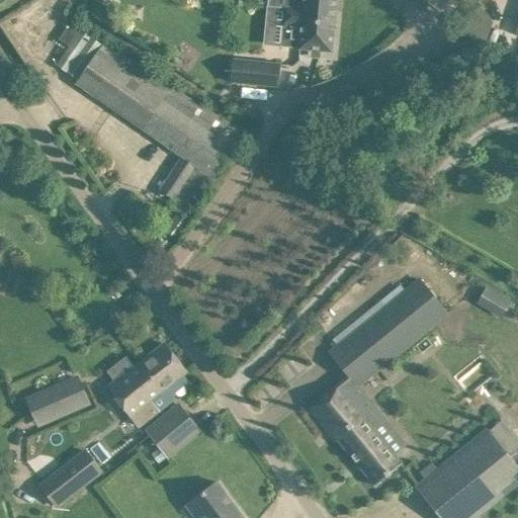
[(304,0),(304,8),(335,11),(336,0),(304,0)]
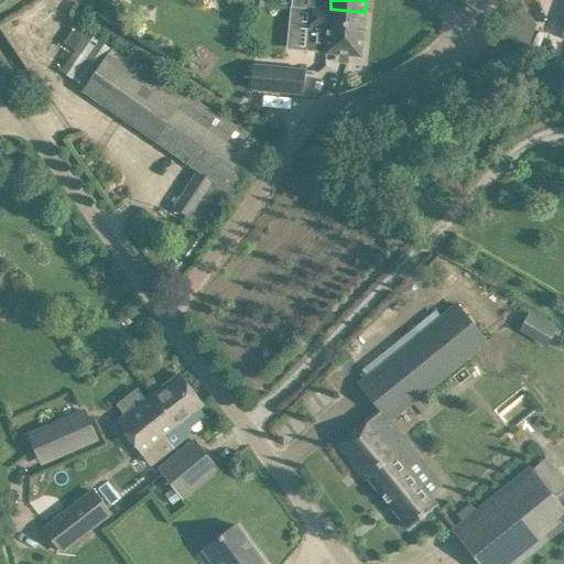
[(331,9),(331,10),(311,8),(306,50),(306,51),(326,53),(361,56),(365,12),(331,9)]
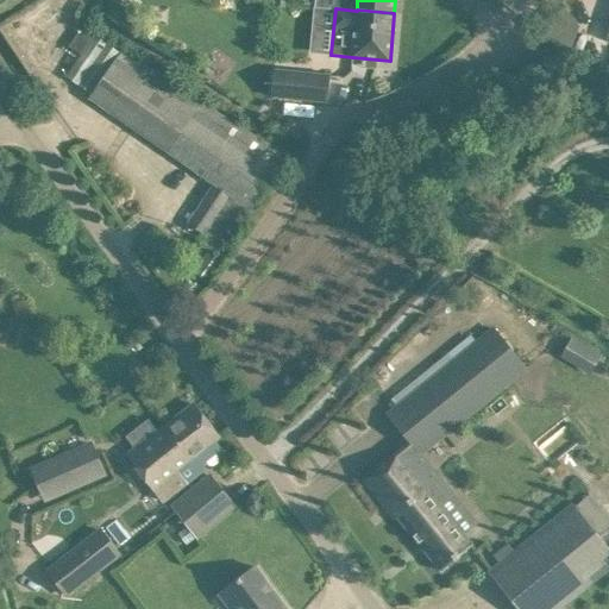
[(81,56),(94,38),(81,30),(68,46),(81,56)]
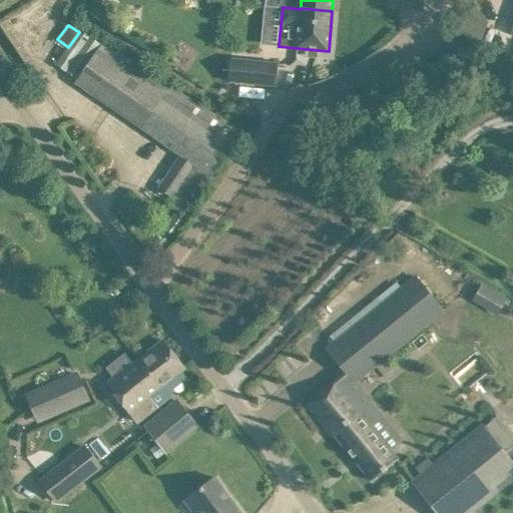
[(77,79),(75,82),(179,154),(194,164),(188,173),(173,197),(169,203),(176,208),(182,212),(185,214),(187,212),(233,143),(242,130),(104,40),(101,45),(98,49),(77,79)]
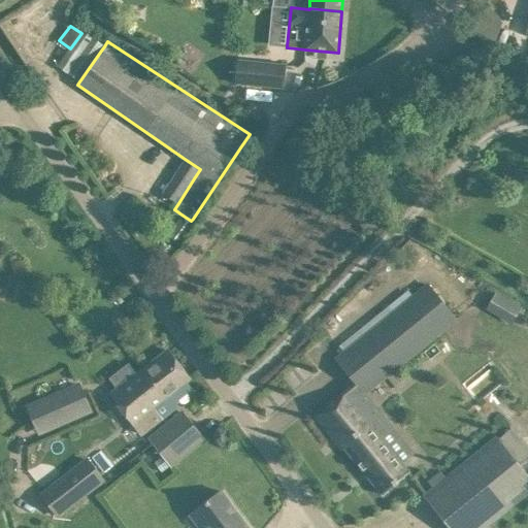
[(286,65),(237,59),(234,85),(284,90),(286,65)]
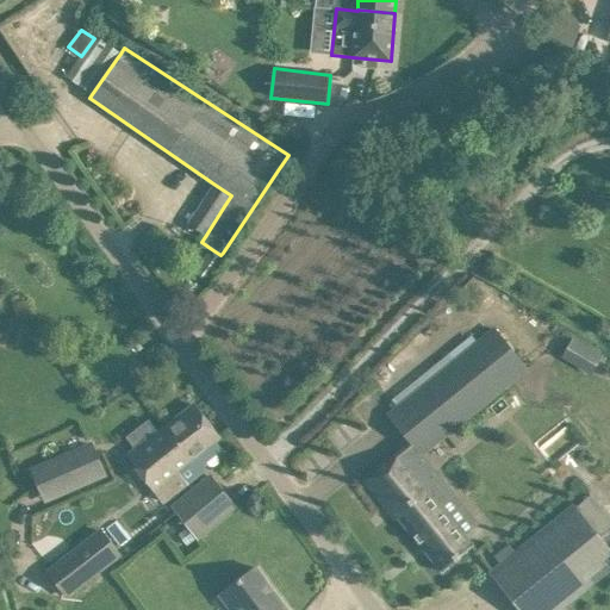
[(280,130),(286,118),(266,106),(259,117),(280,130)]
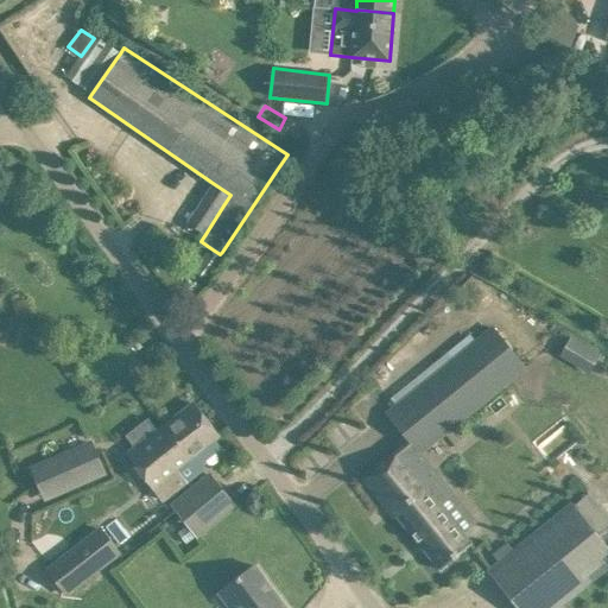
[(297,140),(304,128),(286,119),(280,131),(297,140)]
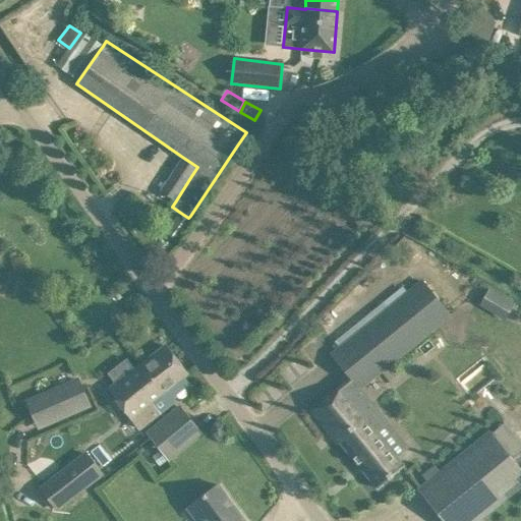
[(339,349),(329,357),(349,382),(352,380),(359,388),(435,328),(451,314),(423,281),(407,294),(390,308),(339,349)]
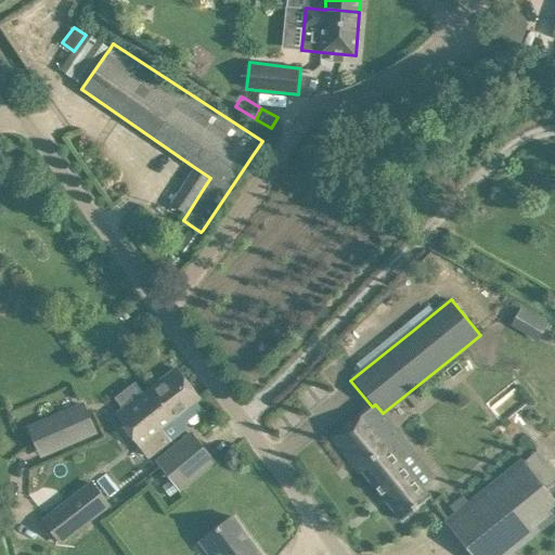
[(520,308),(512,325),(539,340),(549,323),(520,308)]
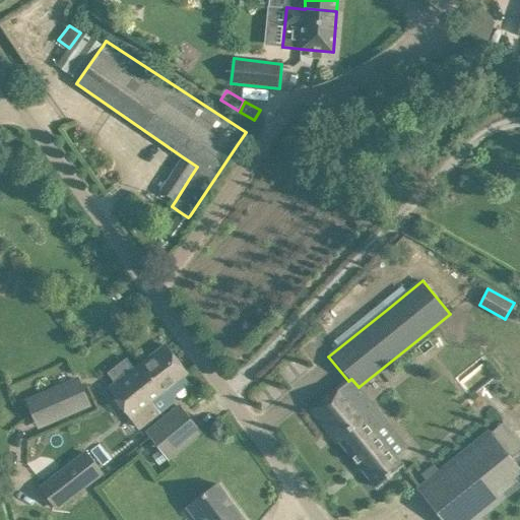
[(110,388),(139,427),(175,399),(167,388),(184,375),(187,373),(166,345),(149,358),(141,365),(110,388)]
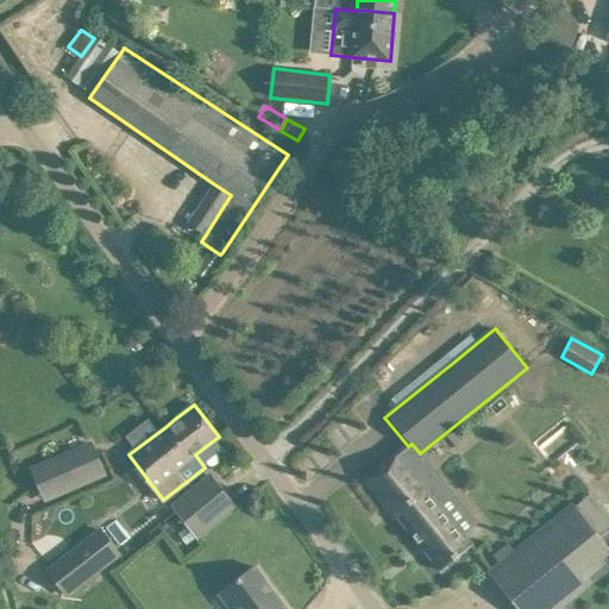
[(107,476),(93,444),(92,441),(30,469),(41,493),(60,484),(64,495),(107,476)]
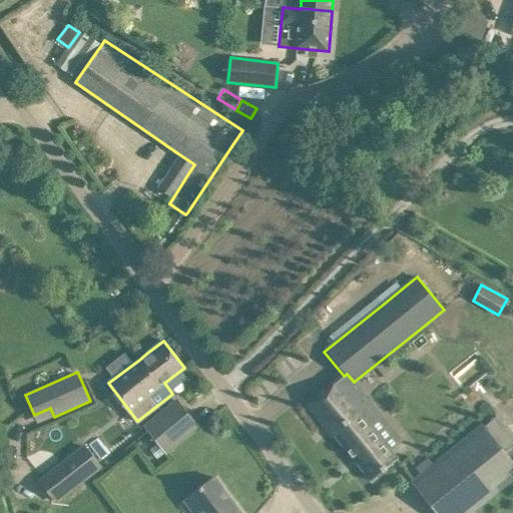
[(371,426),(382,417),(354,382),(347,374),(338,381),(336,379),(306,404),(333,437),(335,435),(372,481),(399,459),(391,451),(371,426)]
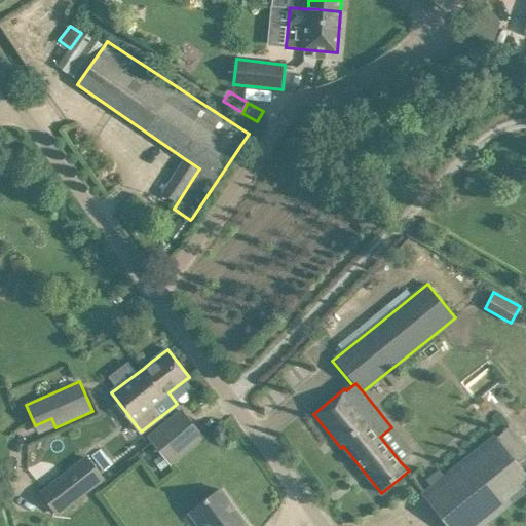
[(150,438),(172,463),(203,437),(182,411),(150,438)]
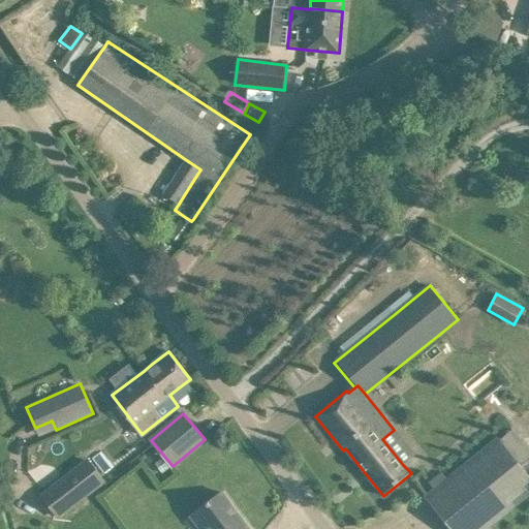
[(450,528),(486,528),(528,493),(528,476),(497,437),(425,496),(450,528)]
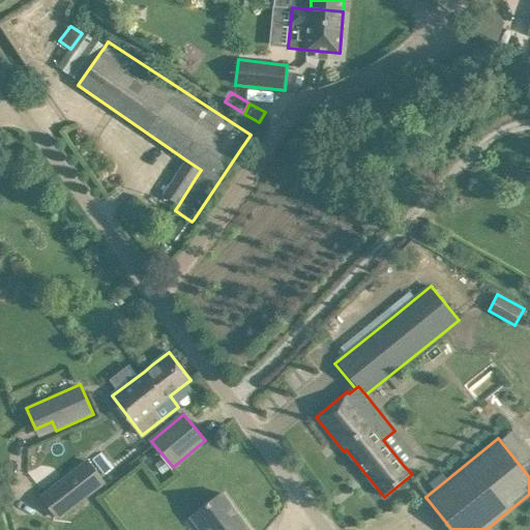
[(87,461),(41,497),(58,518),(104,482),(87,461)]
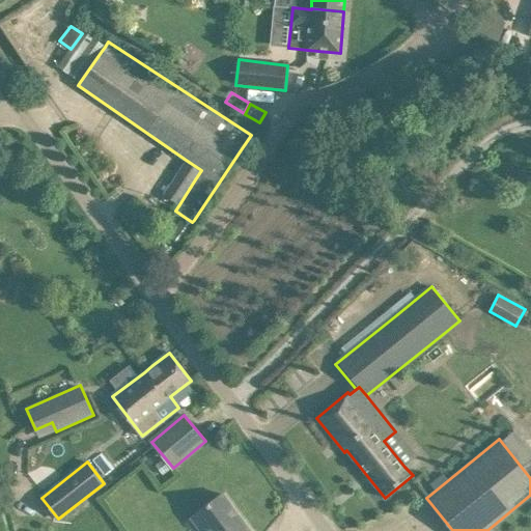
[(250,530),(223,494),(191,518),(201,530),(205,527),(208,530),(250,530)]
